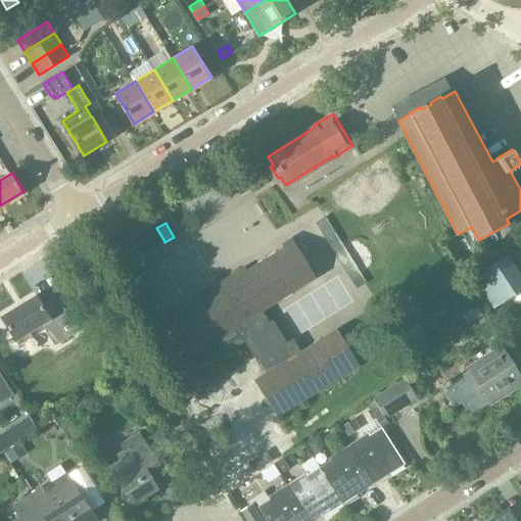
[(269,372),(255,380),(277,416),(332,381),(331,380),(361,365),(337,327),(301,349),(293,338),(286,342),(273,321),(269,323),(262,311),(315,277),(290,239),(282,244),(284,247),(247,271),(245,267),(208,289),(210,293),(176,315),(173,310),(163,316),(189,356),(215,340),(223,353),(246,339),(259,362),(262,360),(269,372)]
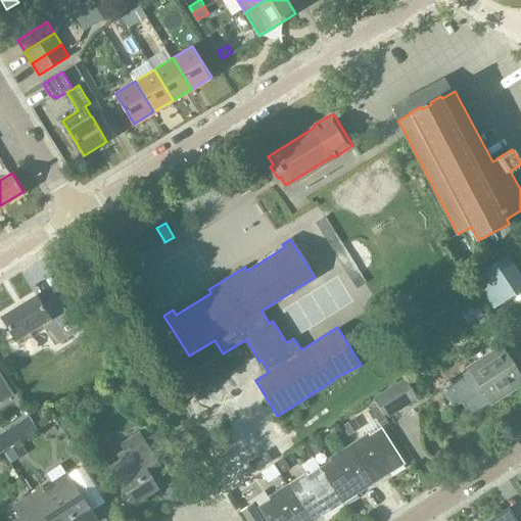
[(520,276),(507,254),(474,276),(494,306),(520,288),(520,276)]
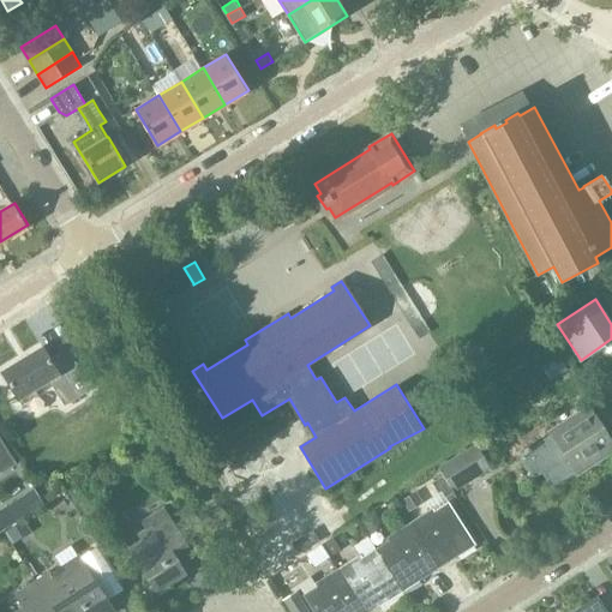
[(85,405),(99,397),(76,361),(59,370),(45,348),(3,373),(18,400),(19,400),(22,405),(39,395),(36,389),(53,378),(69,402),(79,396),(85,405)]
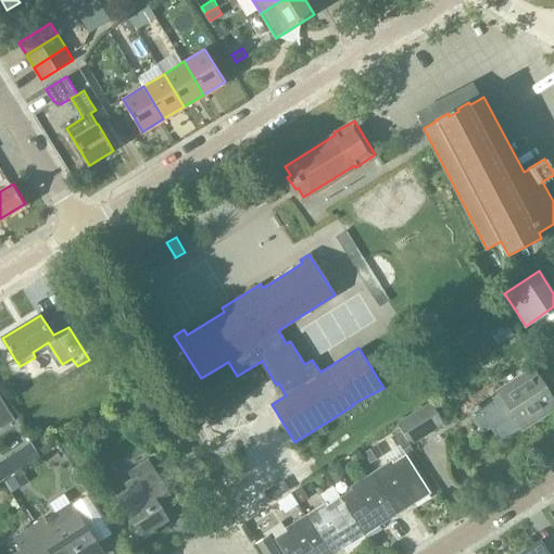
[(122,336),(130,329),(122,316),(113,322),(122,336)]
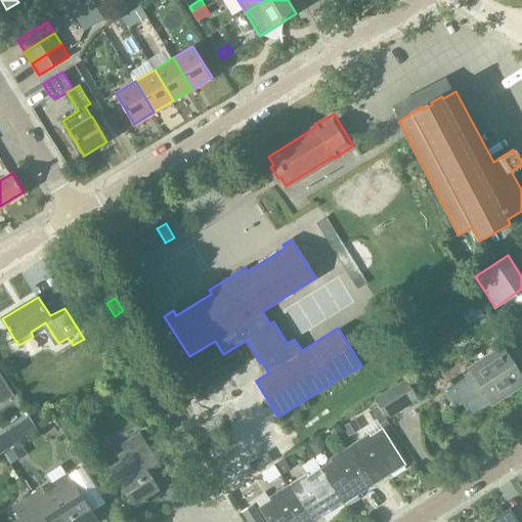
[(471,415),(521,381),(521,377),(504,349),(443,388),(454,406),(463,402),(471,415)]
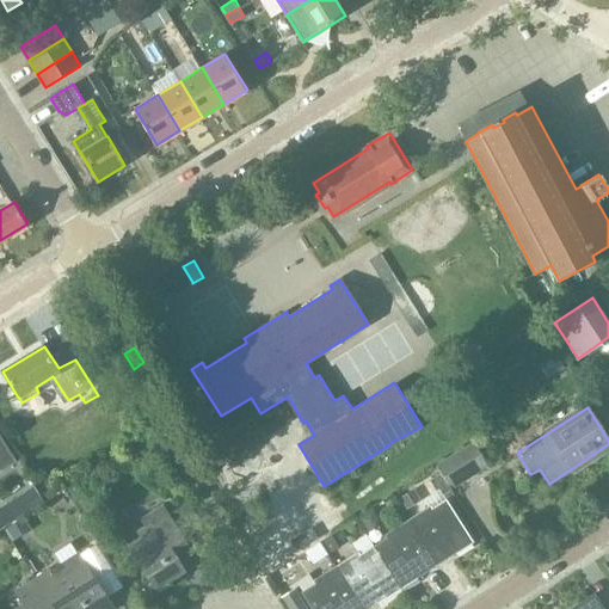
[(0,468),(14,460),(0,436),(0,468)]
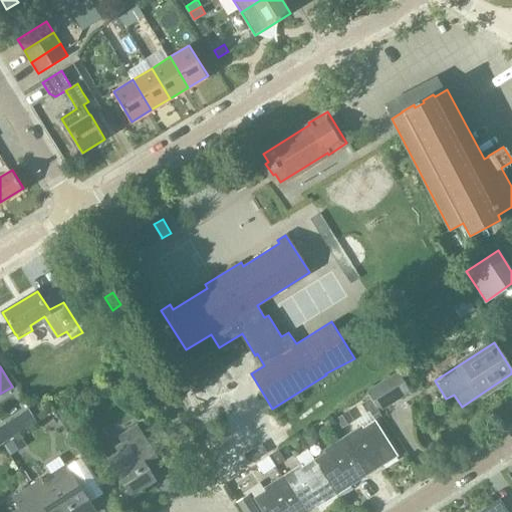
[(372,415),(412,391),(399,370),(367,392),(370,397),(362,403),(367,411),(369,410),(372,415)]
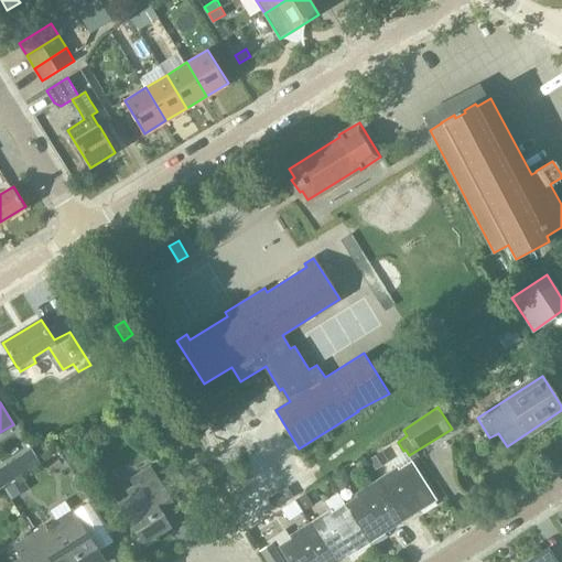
[(397,466),(377,478),(403,521),(438,499),(412,460),(400,468),(398,465),(397,466)]
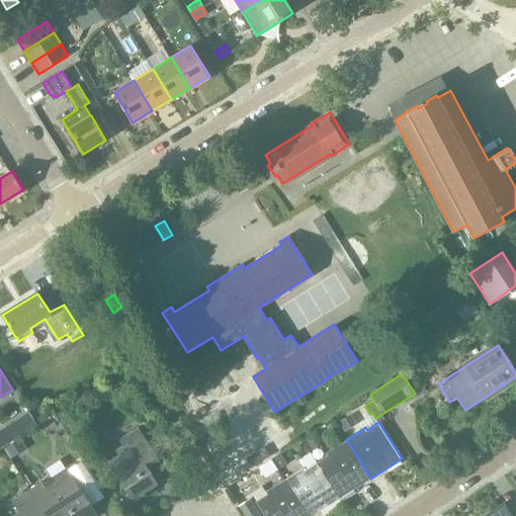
[(122,458),(111,465),(133,498),(155,483),(150,476),(164,467),(156,453),(155,454),(139,429),(121,440),(124,446),(117,450),(122,458)]
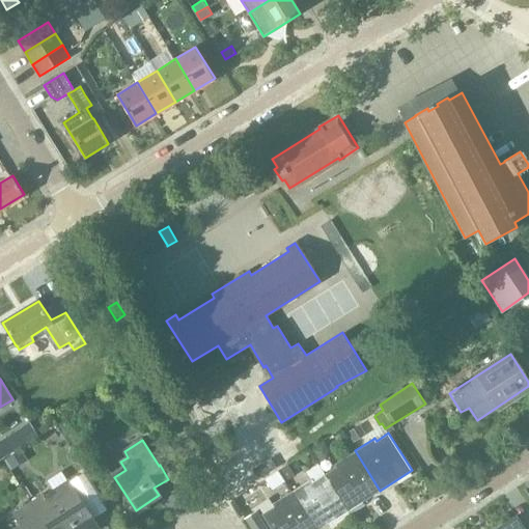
[(349,510),(380,491),(356,451),(336,464),(337,466),(326,474),(349,510)]
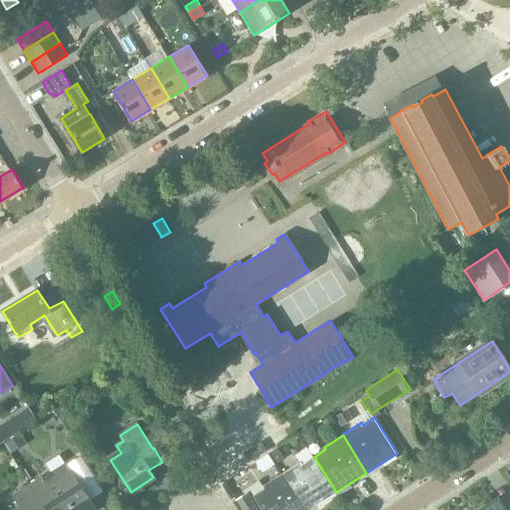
[(249,461),(266,450),(261,441),(243,452),(249,461)]
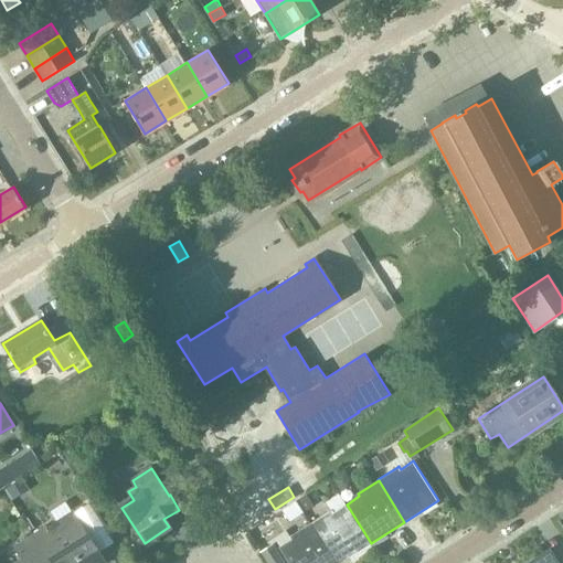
[(296,500),(282,509),(289,520),(304,511),(296,500)]
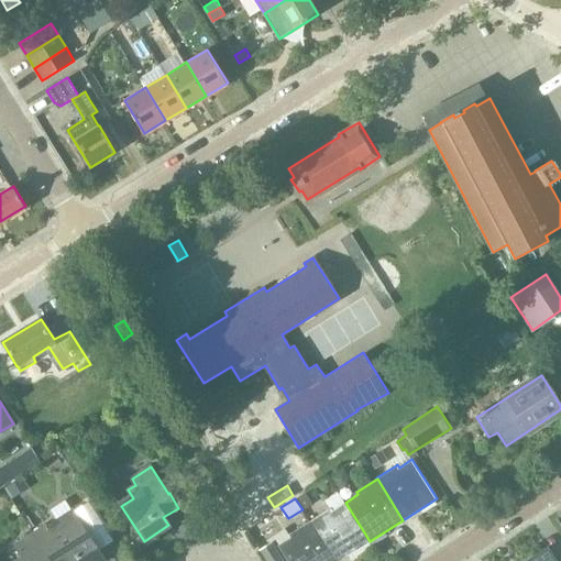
[(336,560),(338,560),(370,541),(345,503),(333,509),(331,507),(310,520),(336,560)]
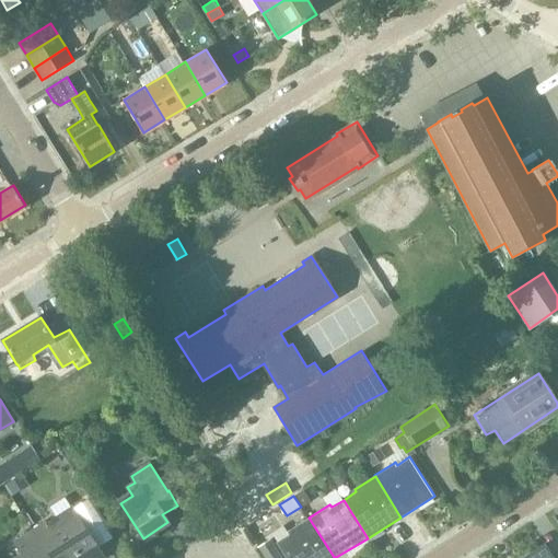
[(57,514),(33,530),(50,557),(99,557),(103,556),(73,510),(60,519),(57,514)]
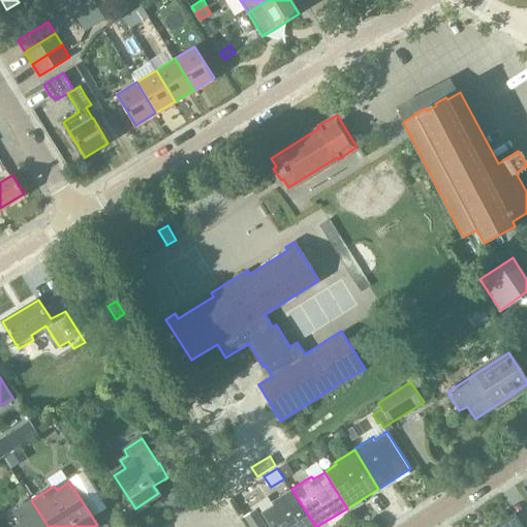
[(271,526),(315,526),(291,489),(272,501),(274,503),(261,512),(271,526)]
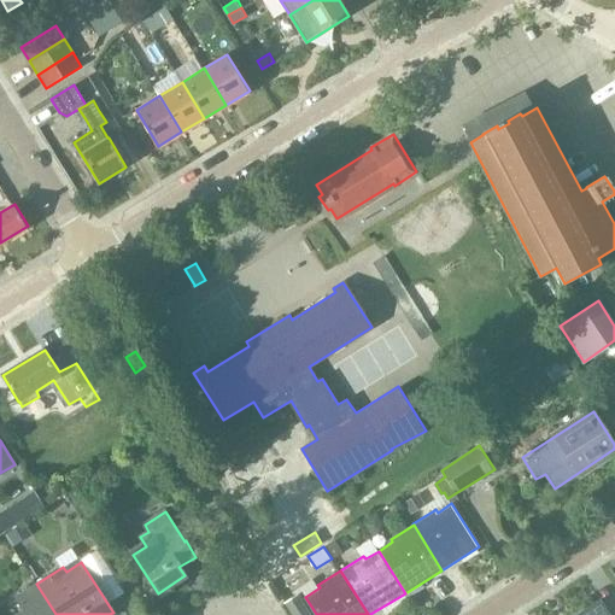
[(22,614),(56,614),(36,584),(16,597),(27,613),(22,614)]
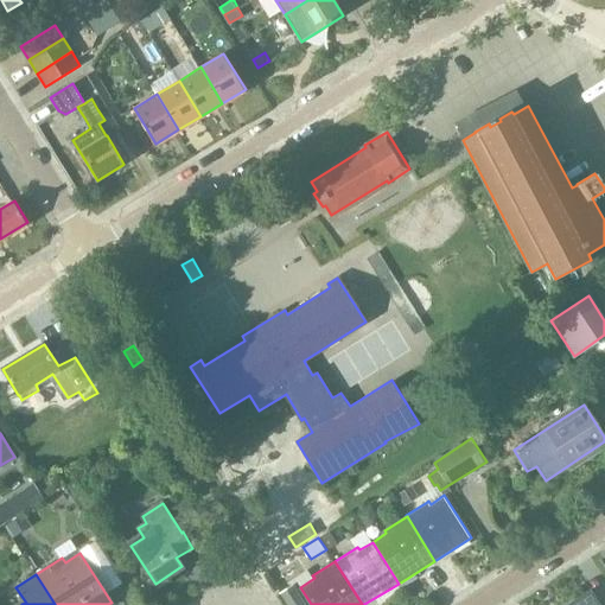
[(280,591),(288,604),(309,604),(294,583),(280,591)]
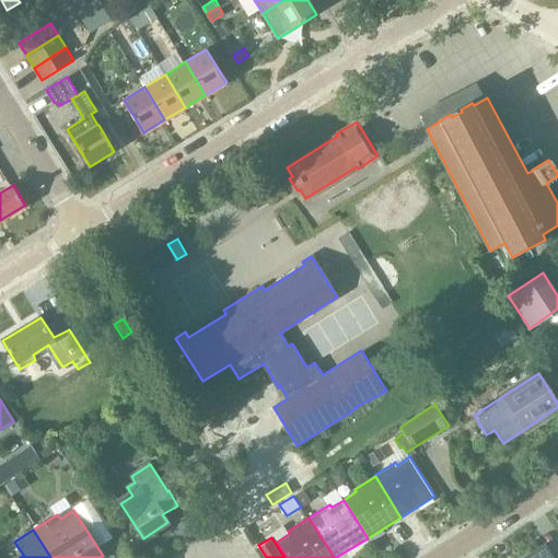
[(553,557),(545,545),(525,557),(553,557)]
